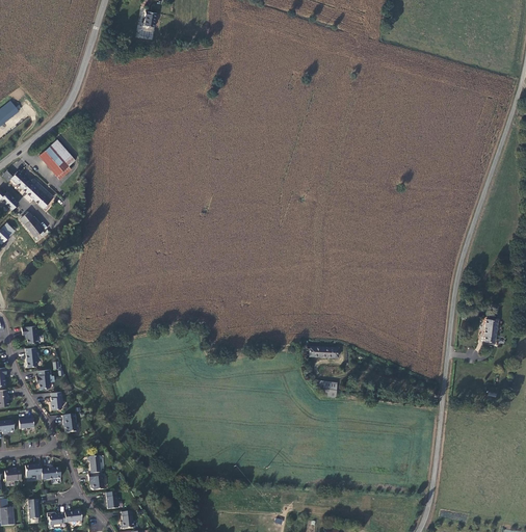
[(141,15),(140,25),(151,26),(152,11),(140,10),(140,15),(141,15)]
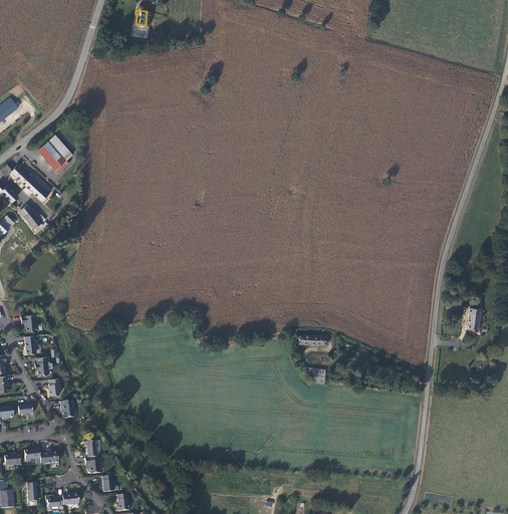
[(0,113),(12,103),(5,94),(0,98),(0,113)]
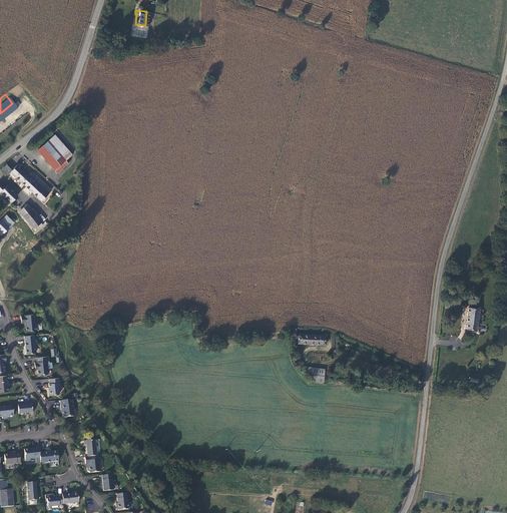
[(50,132),(43,138),(56,152),(60,158),(67,152),(50,132)]
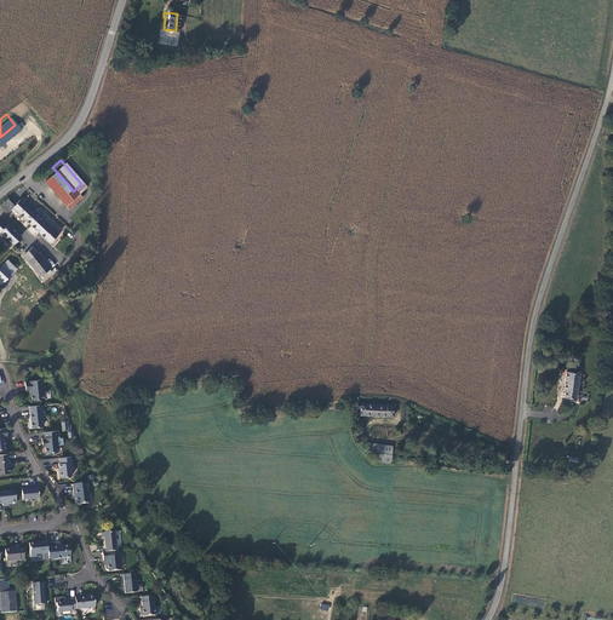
[(68,184),(52,167),(39,179),(55,196),(68,184)]
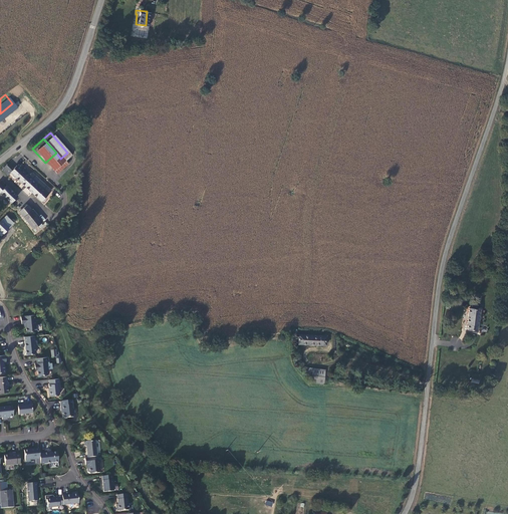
[(45,163),(52,171),(62,162),(63,161),(60,159),(56,153),(45,163)]
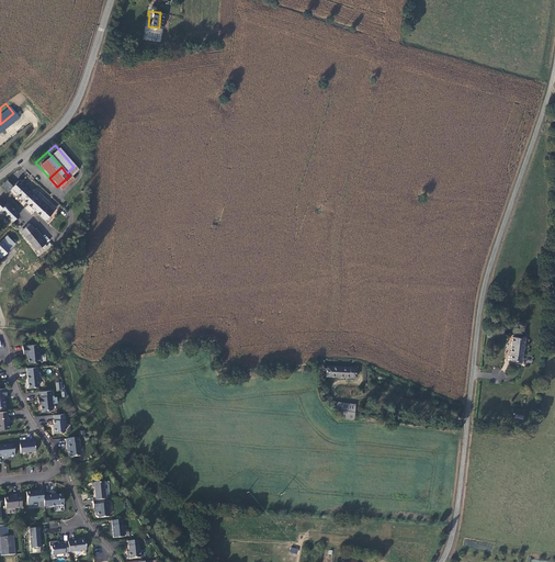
[(38,217),(49,205),(44,200),(30,187),(27,189),(14,177),(8,182),(8,181),(4,184),(0,179),(0,187),(2,189),(6,186),(38,217)]
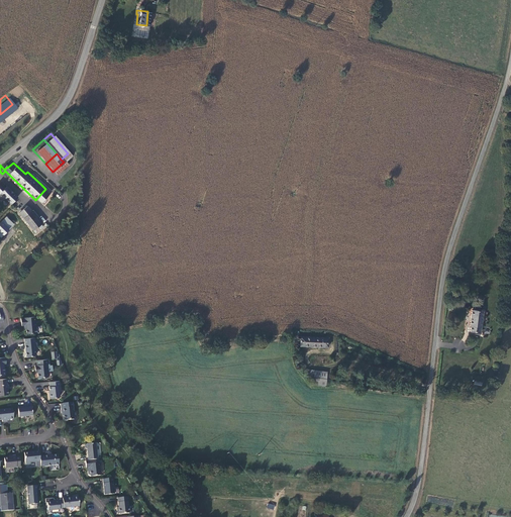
[(1,186),(0,187),(0,198),(4,202),(11,195),(1,186)]
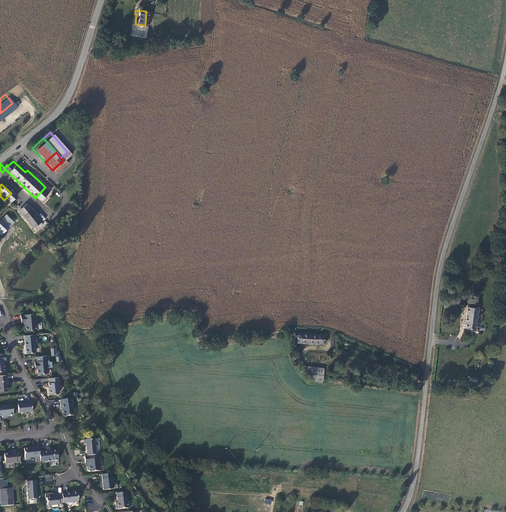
[(24,200),(16,207),(20,210),(21,213),(29,206),(24,200)]
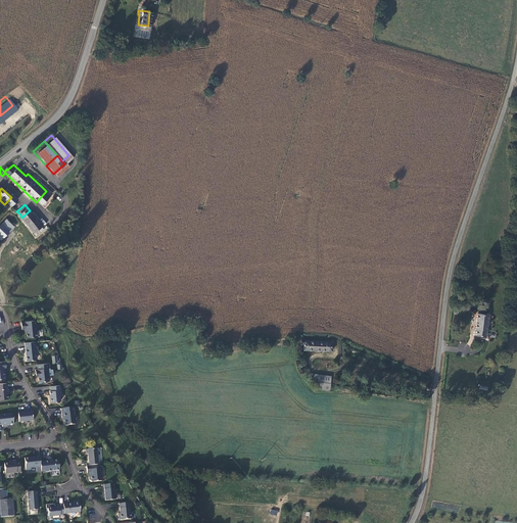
[(39,222),(30,210),(21,218),(31,229),(39,222)]
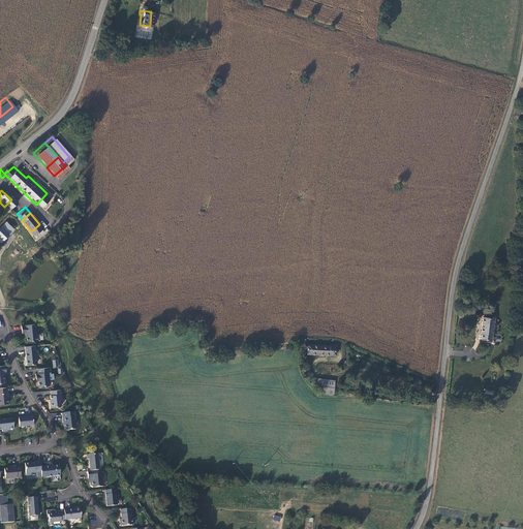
[(0,239),(9,229),(1,221),(0,222),(0,239)]
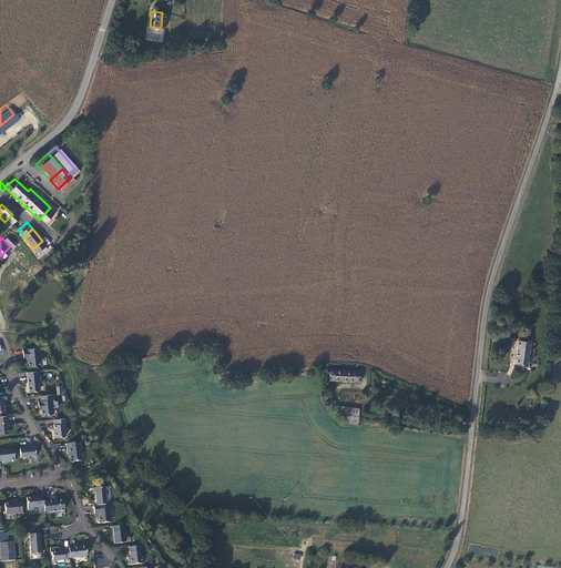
[(28,356),(28,365),(39,364),(39,358),(40,357),(40,352),(39,352),(38,346),(27,347),(27,348),(22,348),(23,356),(28,356)]
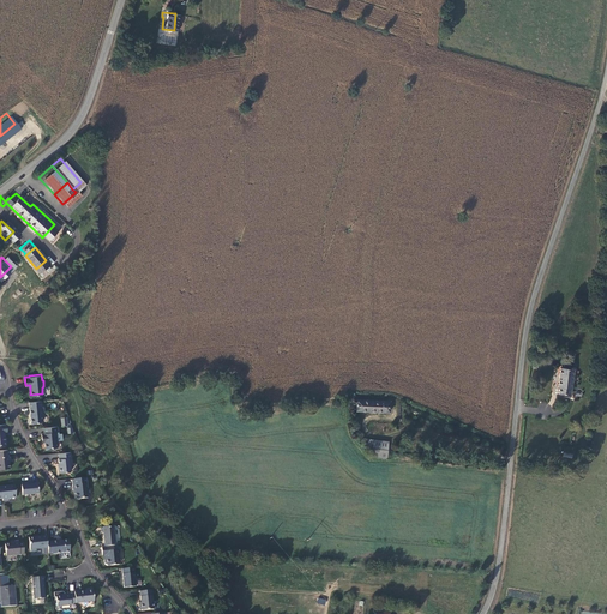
[(556,401),(569,402),(571,377),(558,375),(556,401)]
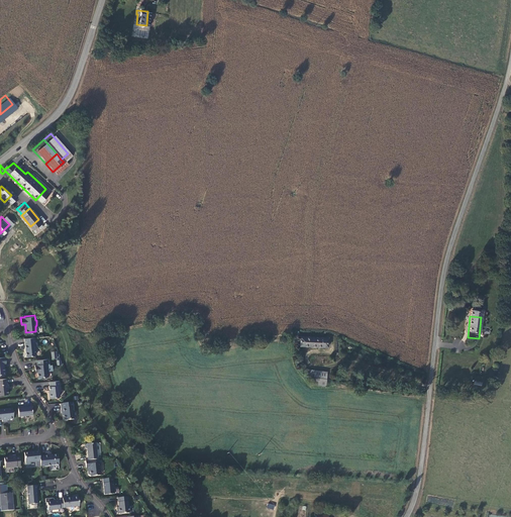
[(33,336),(23,337),(25,355),(34,354),(35,353),(34,347),(36,347),(35,342),(34,342),(33,336)]
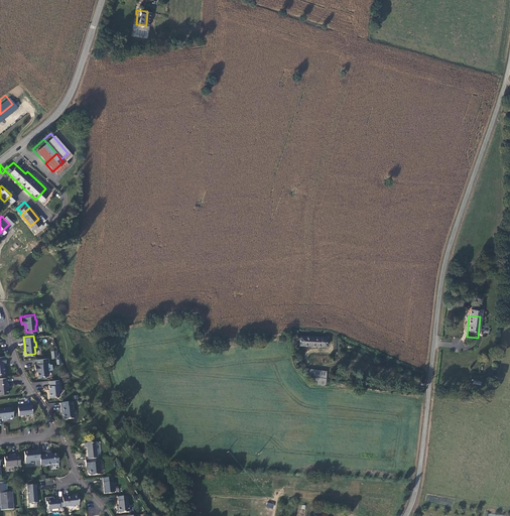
[(297,350),(325,352),(326,342),(298,341),(297,350)]
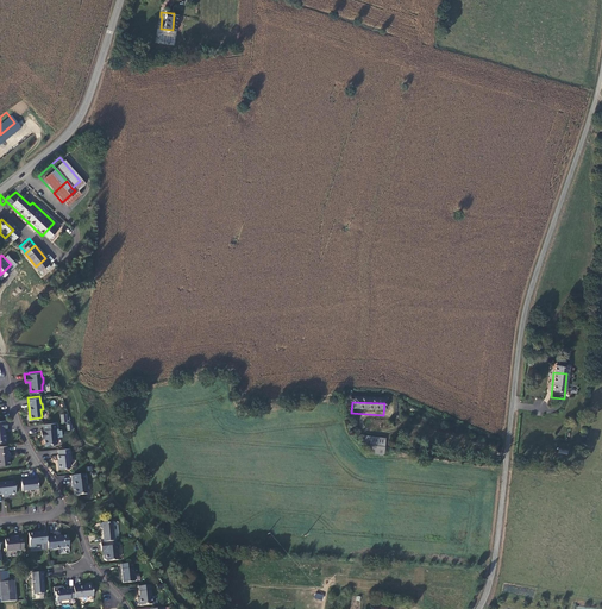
[(51,424),(37,425),(38,431),(36,431),(36,437),(37,437),(38,439),(39,439),(39,445),(41,446),(46,446),(45,444),(51,444),(50,428),(51,428),(51,424)]
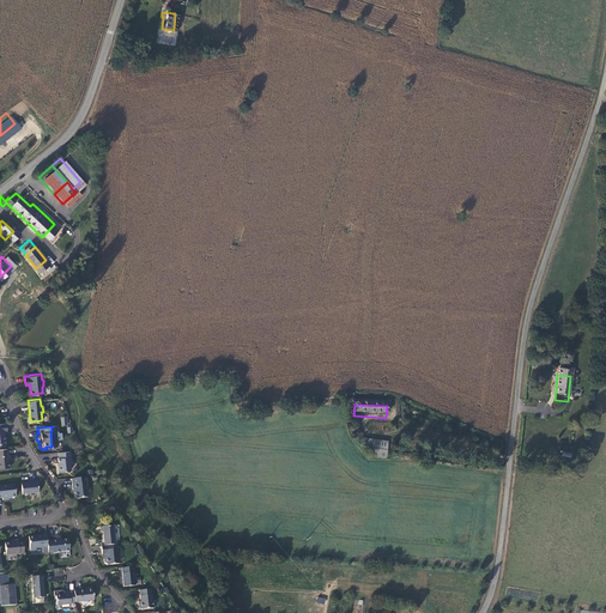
[(368,462),(382,463),(385,447),(370,444),(369,453),(368,462)]
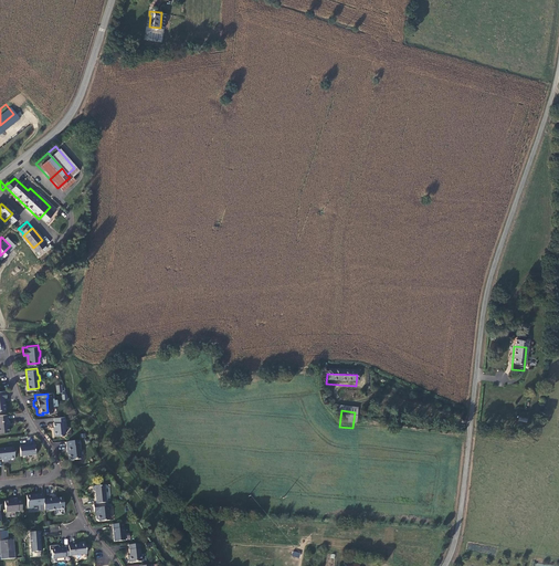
[(63,416),(52,417),(52,422),(52,427),(51,427),(52,436),(62,435),(63,432),(63,428),(64,427),(63,416)]
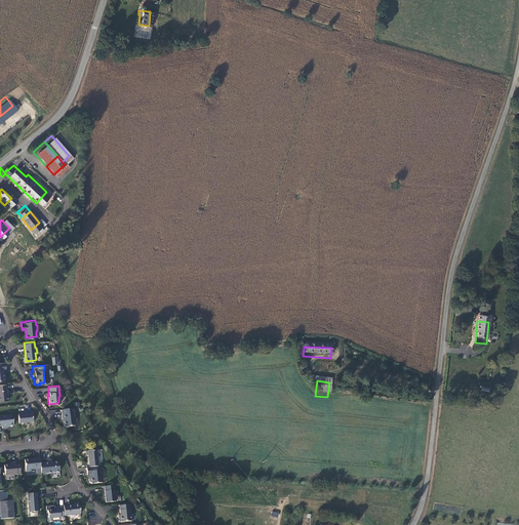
[(74,426),(72,408),(62,409),(61,409),(61,419),(63,418),(64,426),(65,426),(74,426)]
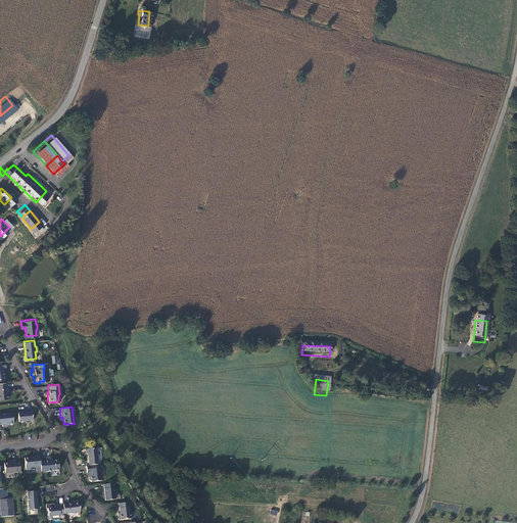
[(30,411),(16,413),(17,421),(31,420),(30,411)]
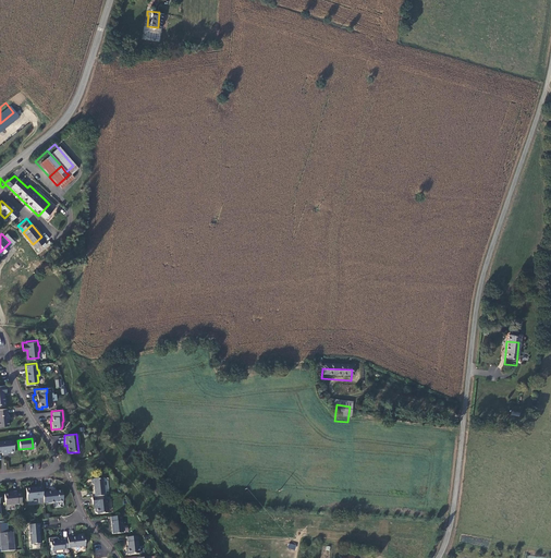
[(11,444),(0,445),(0,456),(0,458),(5,457),(5,456),(12,455),(11,444)]
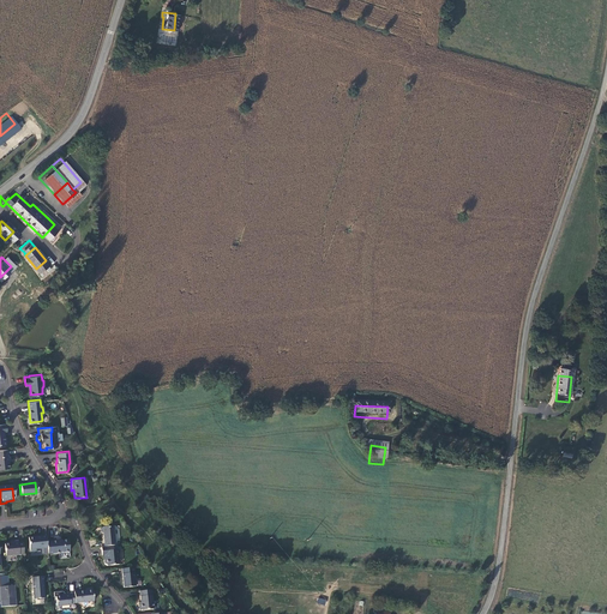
[(101,533),(102,547),(112,546),(114,546),(112,525),(100,527),(100,528),(98,529),(98,533),(101,533)]
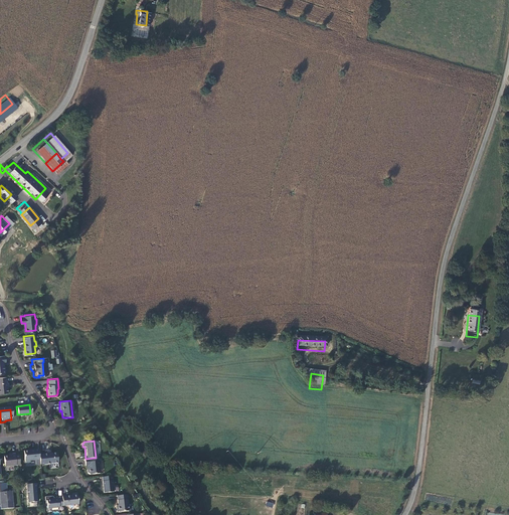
[(36,449),(22,451),(23,462),(28,462),(28,460),(37,459),(37,454),(36,449)]
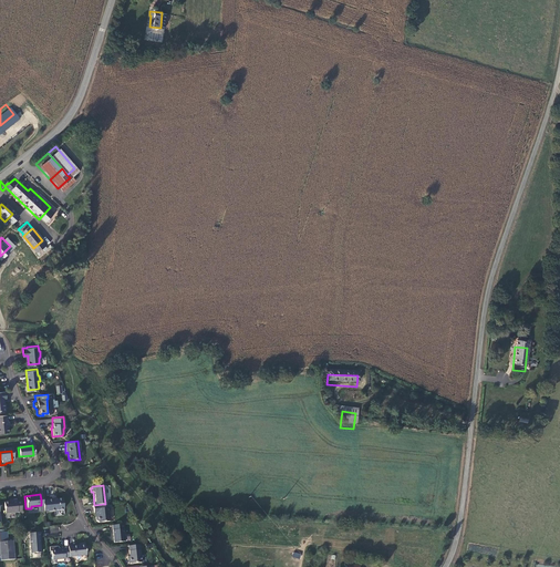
[(19,512),(18,501),(14,501),(14,498),(9,500),(9,501),(2,502),(3,513),(19,512)]
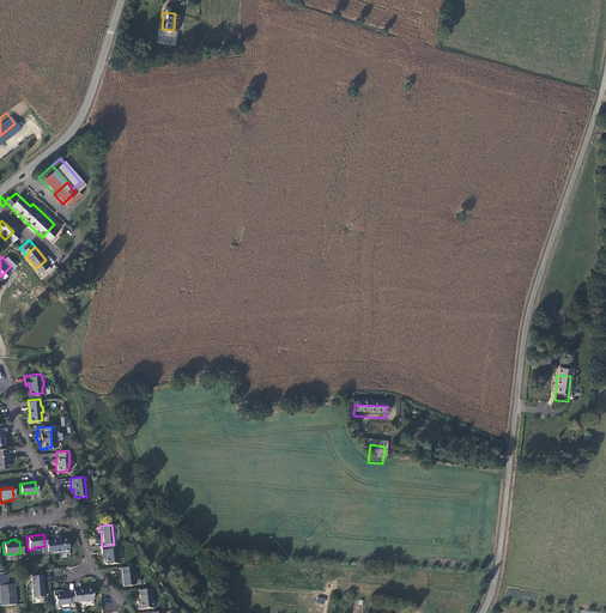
[(66,539),(44,540),(44,546),(46,552),(67,550),(66,539)]
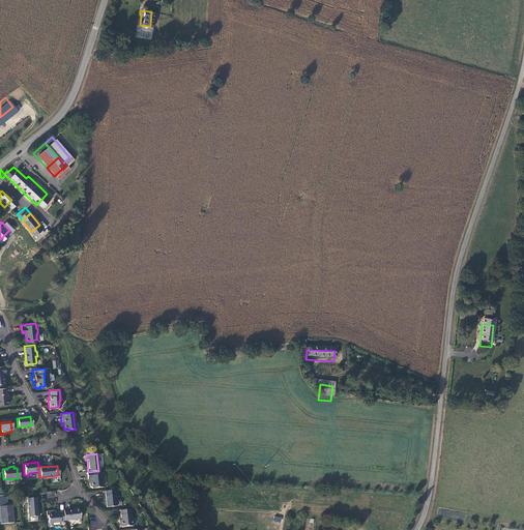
[(90,489),(100,488),(99,474),(96,475),(96,471),(88,472),(86,472),(86,479),(88,479),(88,487),(90,488),(90,489)]
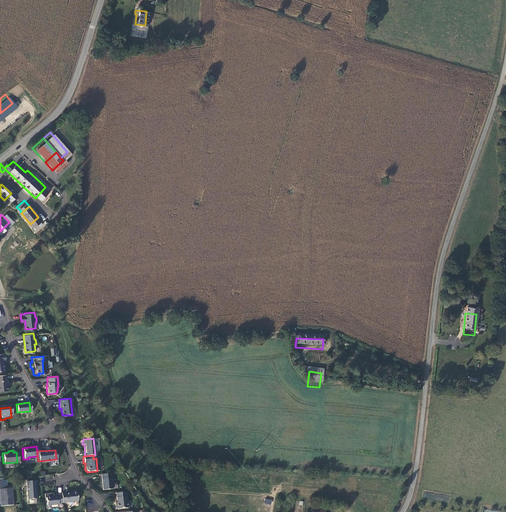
[(110,473),(100,474),(102,490),(112,489),(110,473)]
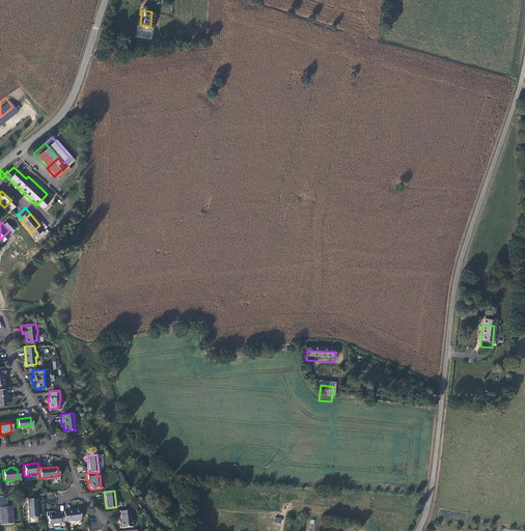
[(0,524),(9,524),(8,506),(3,507),(2,498),(0,498),(0,524)]
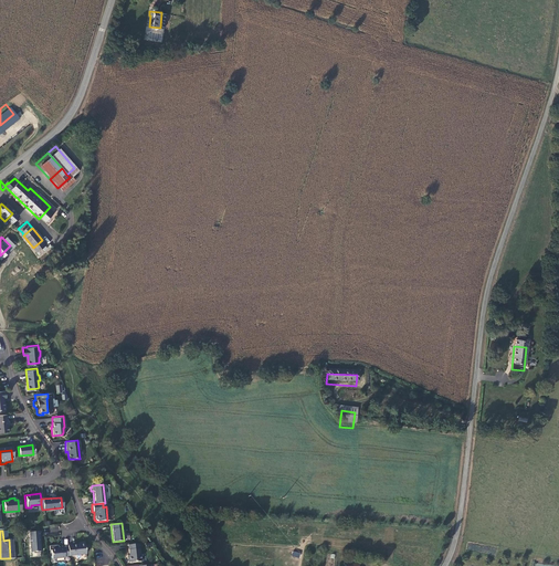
[(39,552),(38,532),(27,532),(28,552),(39,552)]
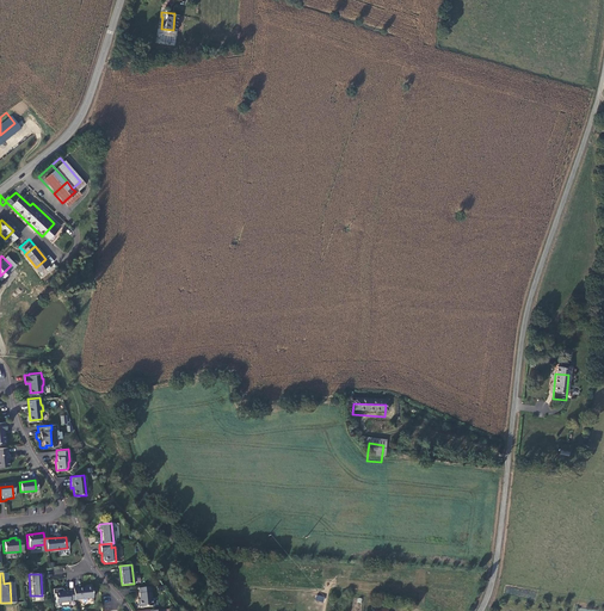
[(72,600),(91,599),(90,587),(90,586),(84,586),(84,588),(72,590),(72,591),(72,600)]
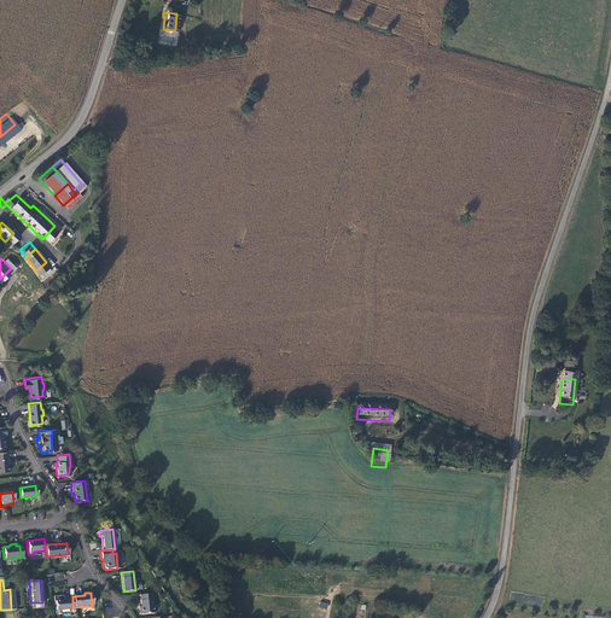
[(151,594),(139,595),(139,606),(138,606),(138,614),(140,614),(152,613),(151,594)]
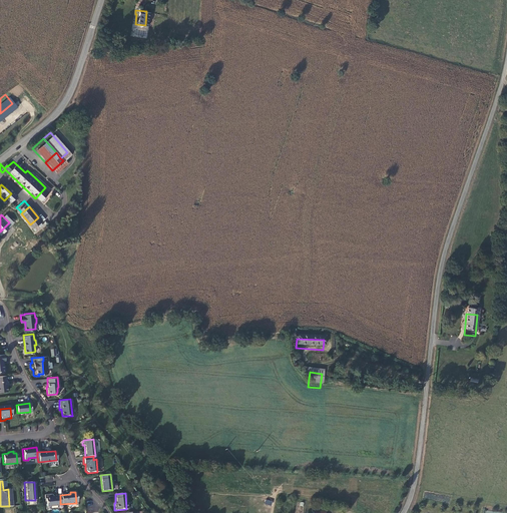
[(57,504),(60,504),(60,496),(56,496),(49,496),(49,498),(45,498),(45,506),(57,505),(57,504)]
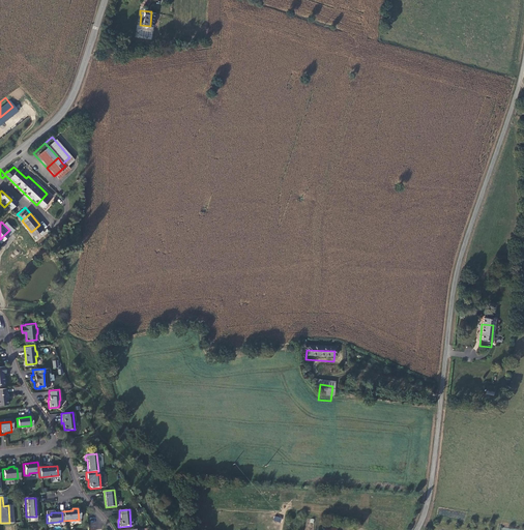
All buildings are outlined.
